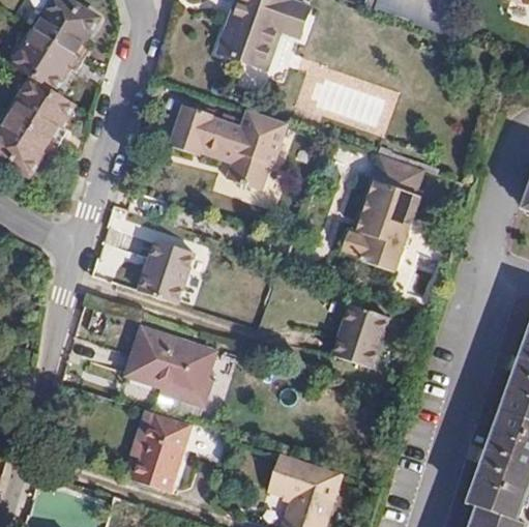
[(85,34),(95,16),(69,0),(50,0),(12,63),(32,75),(53,88),(64,68),(67,64),(76,69),(91,44),(83,38),(85,34)]
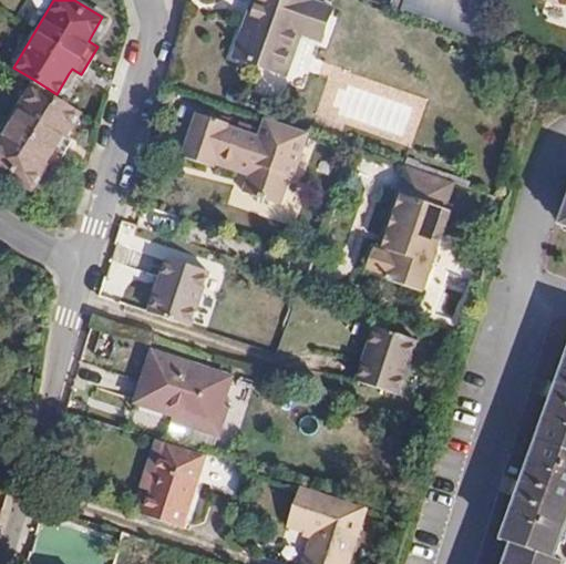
[(331,6),(314,0),(251,0),(233,54),(286,72),(300,31),(320,38),(331,6)]
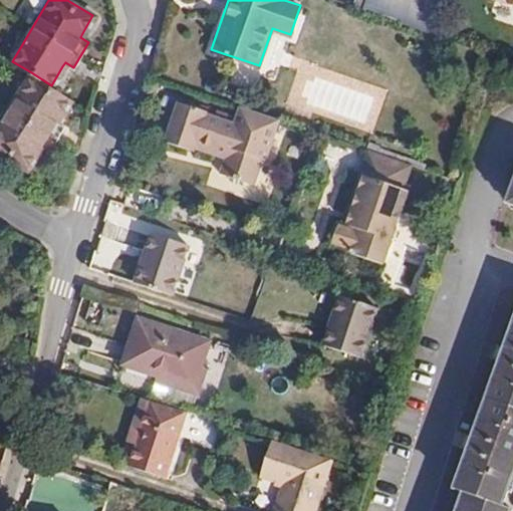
[(431,31),(440,0),(353,0),(352,4),(386,15),(426,30),(431,31)]
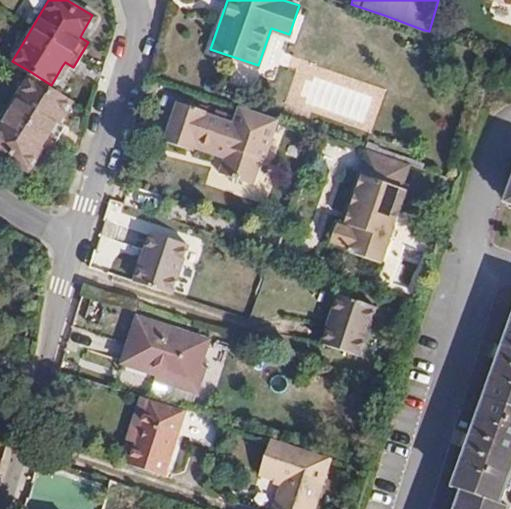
[(50,148),(64,124),(57,119),(60,114),(70,96),(51,85),(31,72),(0,123),(0,149),(28,166),(39,148),(42,144),(50,148)]
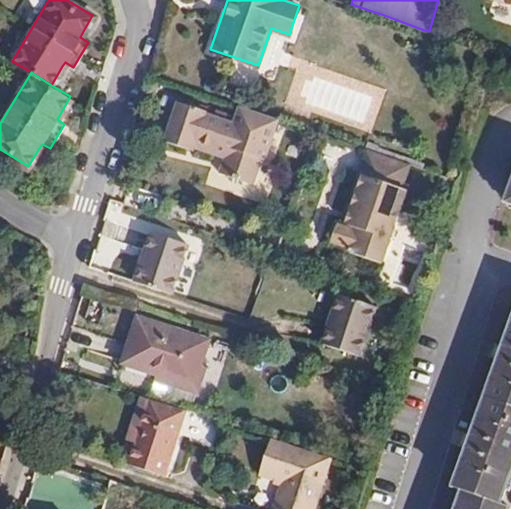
[(264,158),(277,118),(229,102),(223,121),(200,114),(201,111),(174,102),(162,139),(191,149),(192,146),(210,152),(211,150),(222,154),(216,172),(250,184),(259,157),(264,158)]
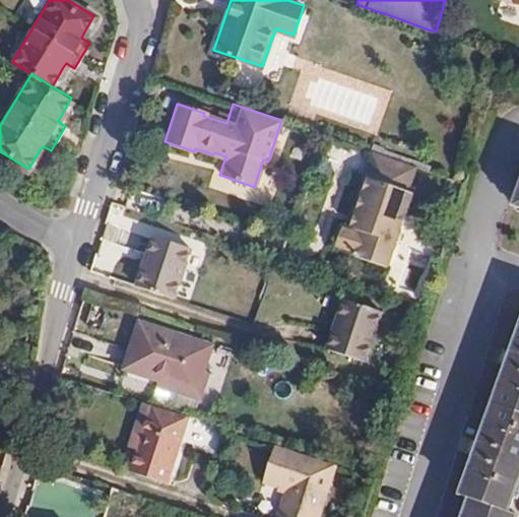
[(384,265),(409,190),(405,189),(414,165),(370,149),(362,174),(367,175),(361,190),(355,188),(349,207),(352,212),(350,218),(348,224),(343,222),(334,248),(384,265)]
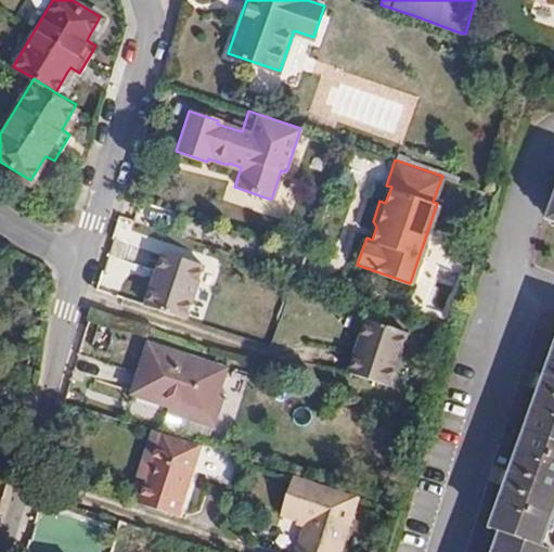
[(385,203),(391,187),(386,185),(379,201),(385,203)]
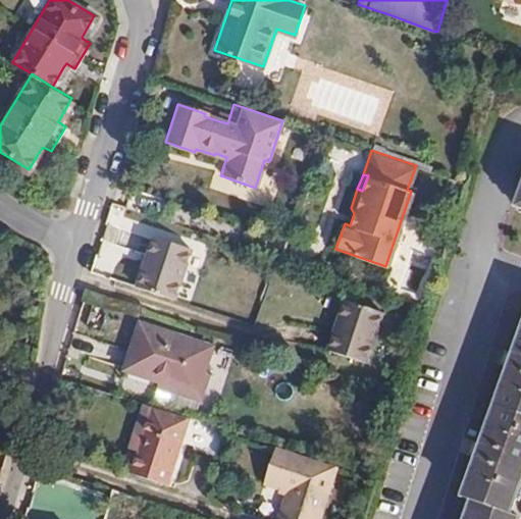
[(352,219),(354,213),(351,208),(345,223),(350,225),(352,219)]
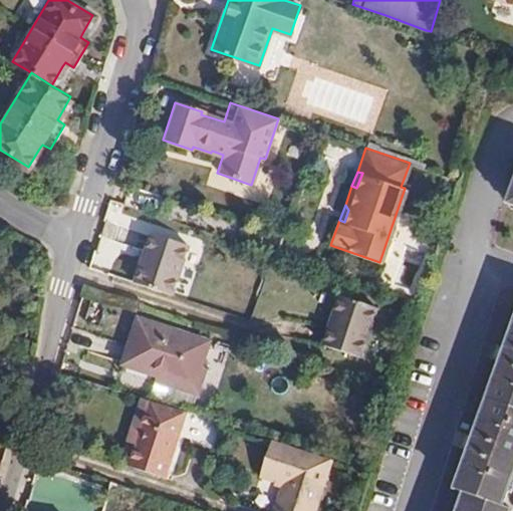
[(173,293),(188,244),(150,231),(134,281),(173,293)]
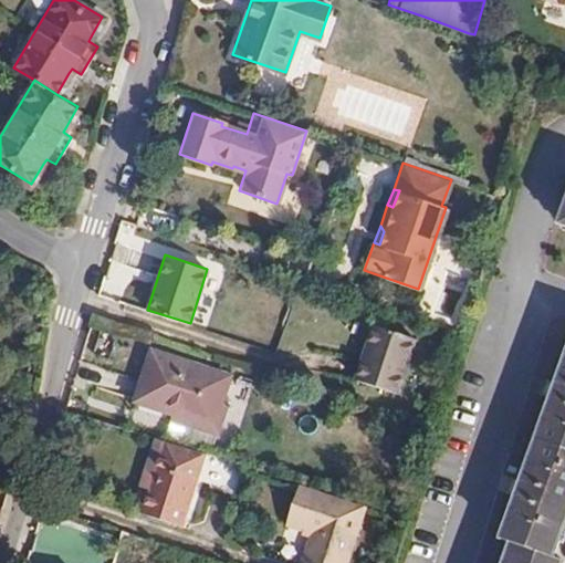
[(415,337),(373,323),(355,377),(396,391),(415,337)]
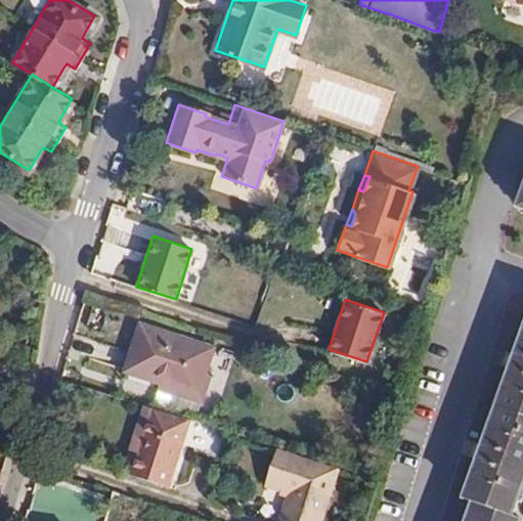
[(205,371),(213,346),(140,322),(124,368),(159,380),(198,392),(205,371)]
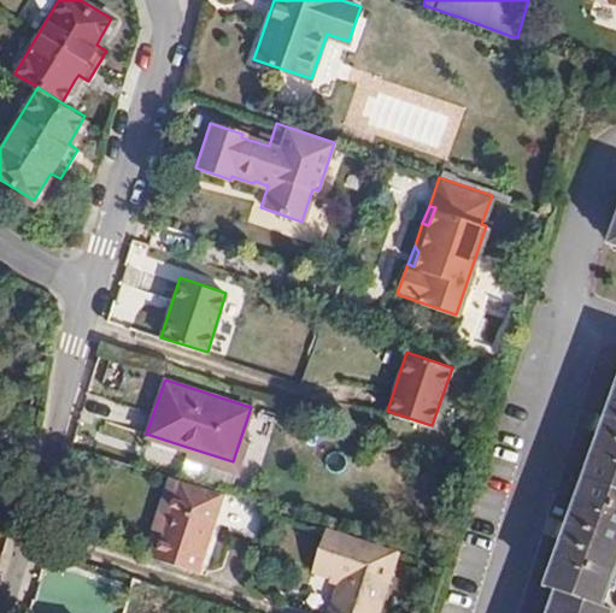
[(615,382),(546,582),(557,587),(546,612),(611,612),(614,609),(602,605),(615,565),(615,382)]
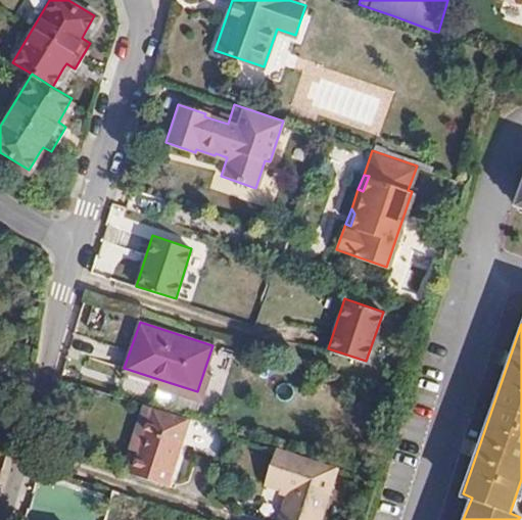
[(200,403),(211,372),(204,370),(197,391),(158,379),(156,388),(200,403)]
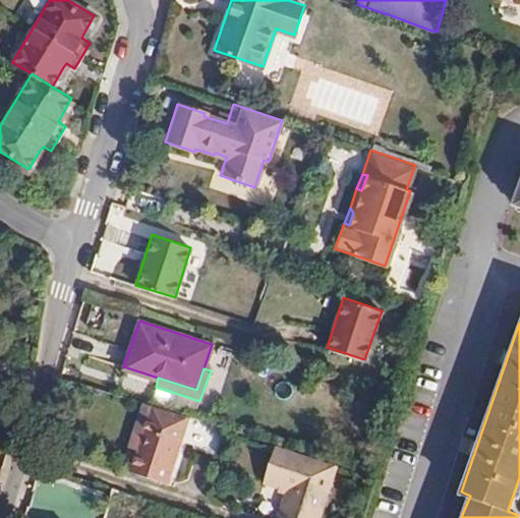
[(165,480),(187,414),(143,400),(134,425),(143,427),(136,446),(129,468),(165,480)]
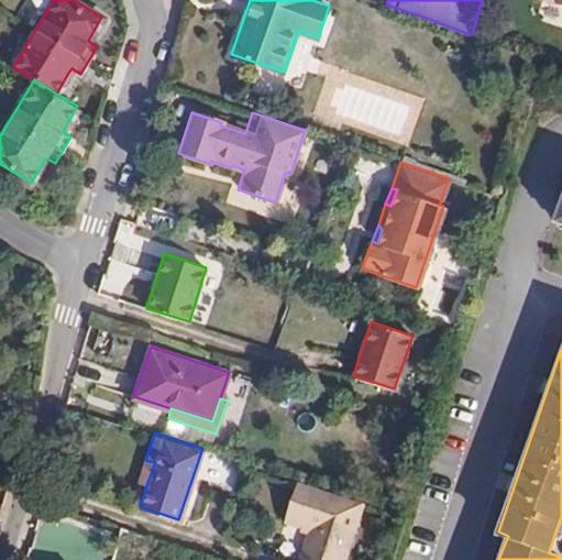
[(147,482),(155,462),(145,460),(139,480),(147,482)]
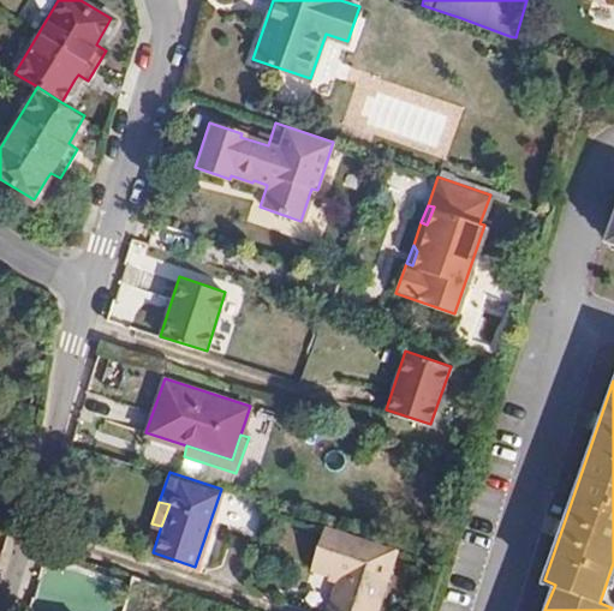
[(377,610),(399,546),(327,523),(314,565),(343,575),(329,610),(377,610)]
